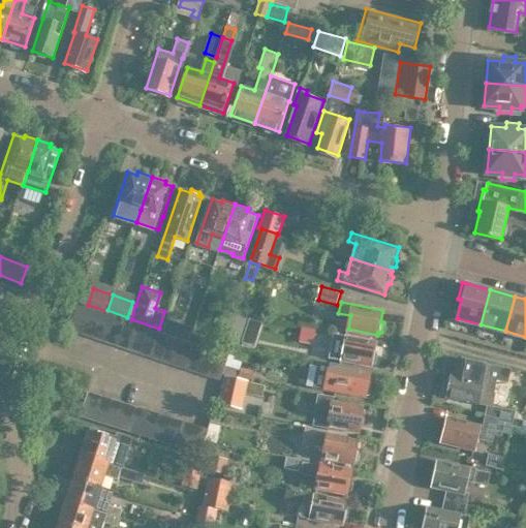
[(69,329),(82,333),(90,307),(79,303),(69,329)]
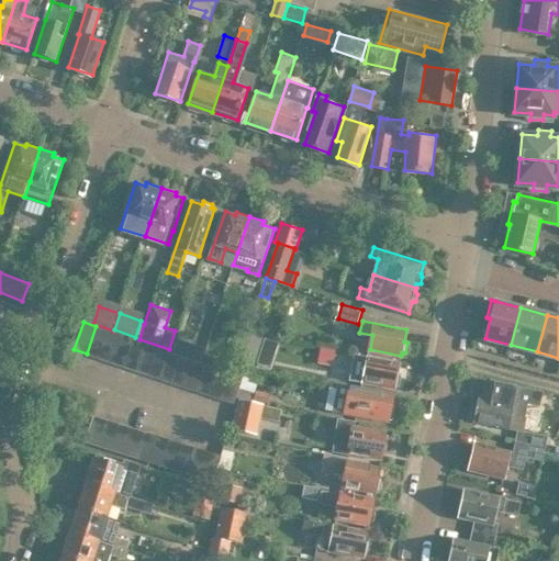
[(87,354),(99,357),(108,329),(96,326),(87,354)]
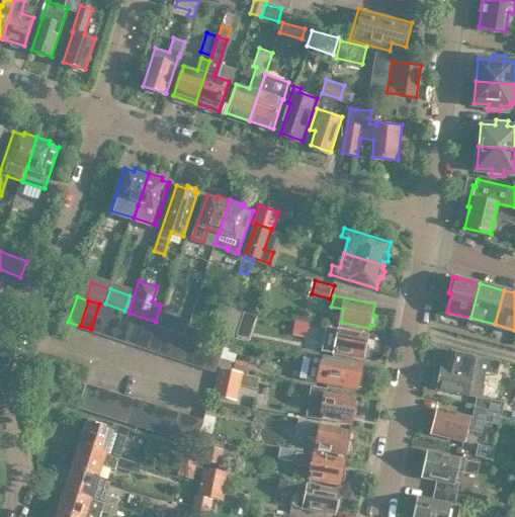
[(111,308),(99,304),(91,329),(103,333),(111,308)]
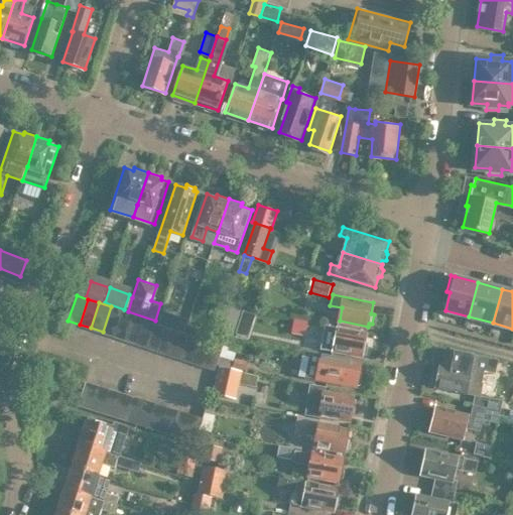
[(113,336),(121,310),(111,306),(103,332),(113,336)]
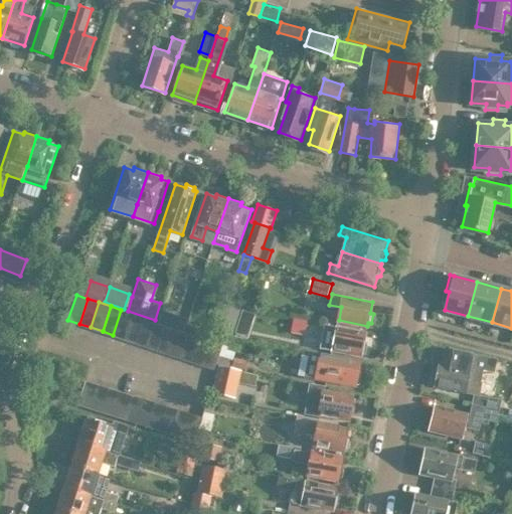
[(242,308),(239,320),(251,323),(254,312),(242,308)]
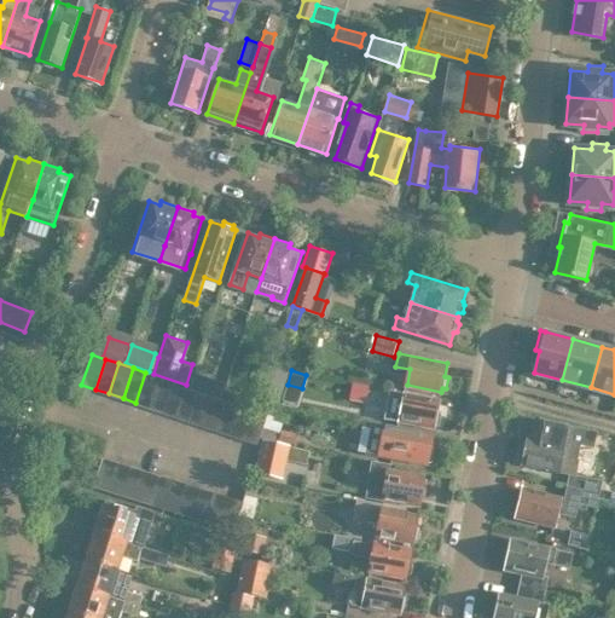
[(196,371),(191,387),(199,391),(210,394),(215,379),(196,371)]
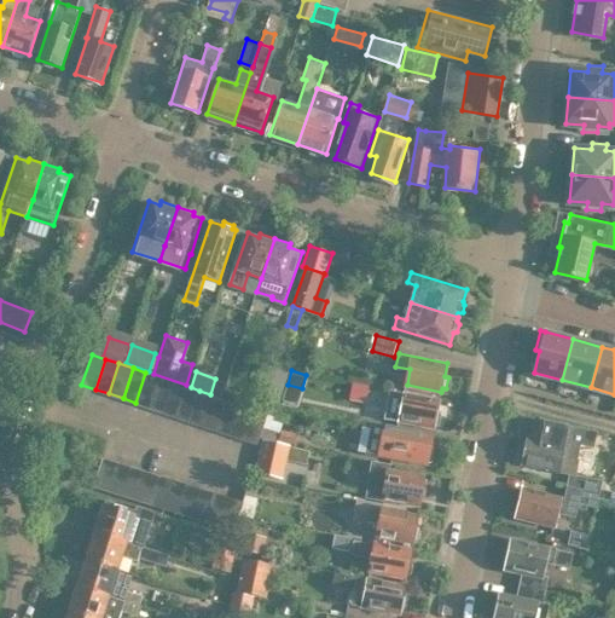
[(149,408),(158,377),(145,373),(135,403),(149,408)]
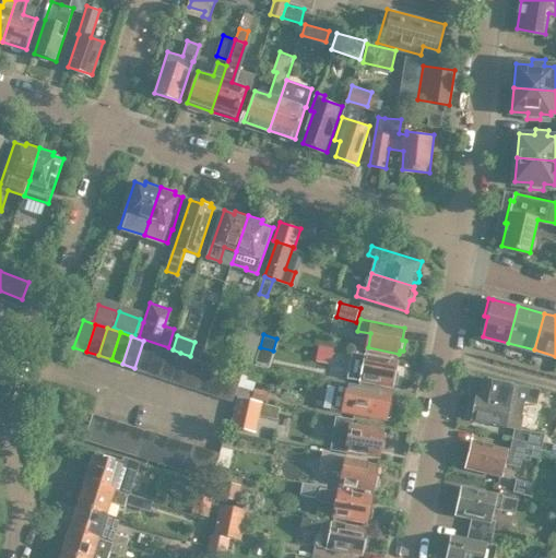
[(156,344),(143,341),(134,368),(146,371),(156,344)]
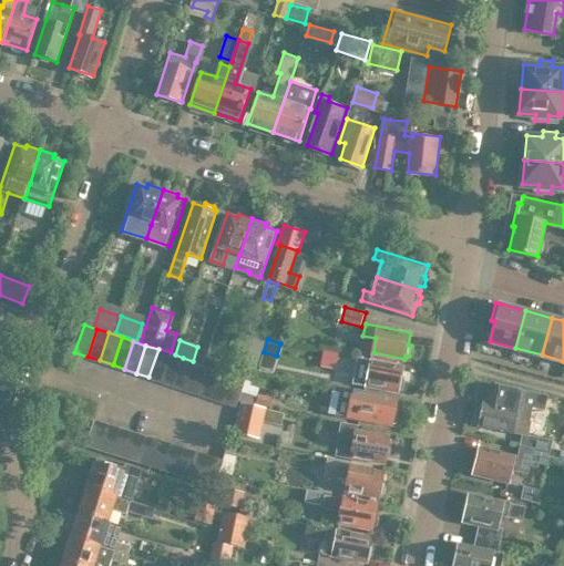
[(324,351),(321,358),(337,361),(339,351),(324,348),(324,351)]
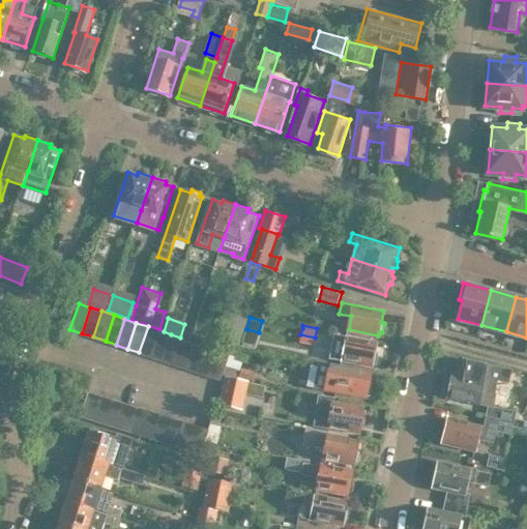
[(159,330),(149,327),(148,326),(139,352),(150,356),(159,330)]
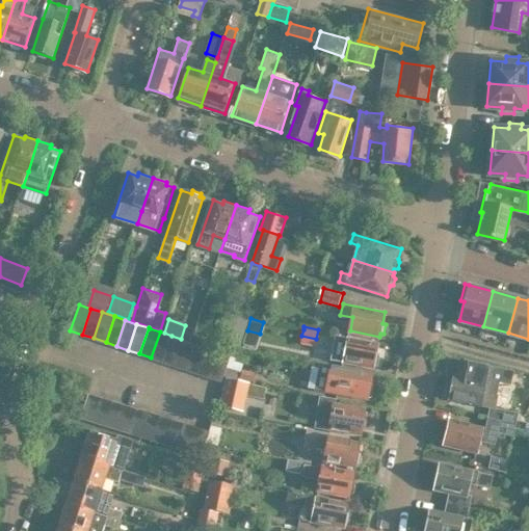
[(164,333),(162,333),(160,332),(151,357),(162,362),(172,336),(164,333)]
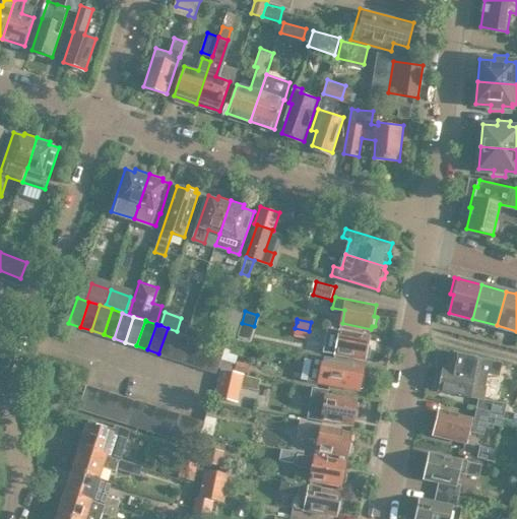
[(369,345),(371,336),(328,327),(326,336),(338,339),(335,353),(366,360),(367,357),(370,357),(372,345),(369,345)]
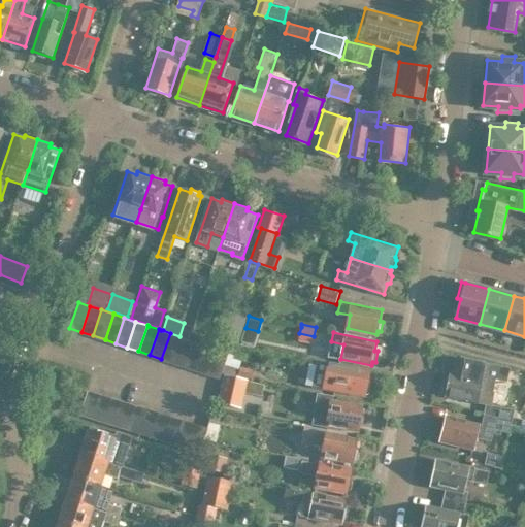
[(161,359),(171,362),(173,363),(182,337),(179,336),(170,333),(161,359)]
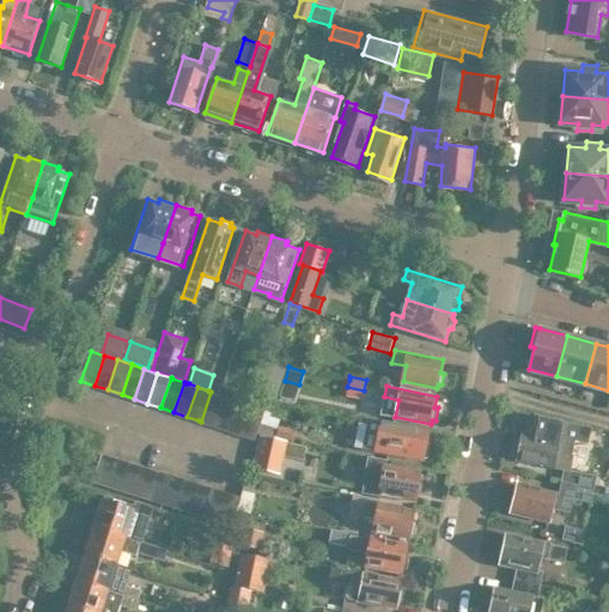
[(201,422),(214,425),(224,395),(211,392),(201,422)]
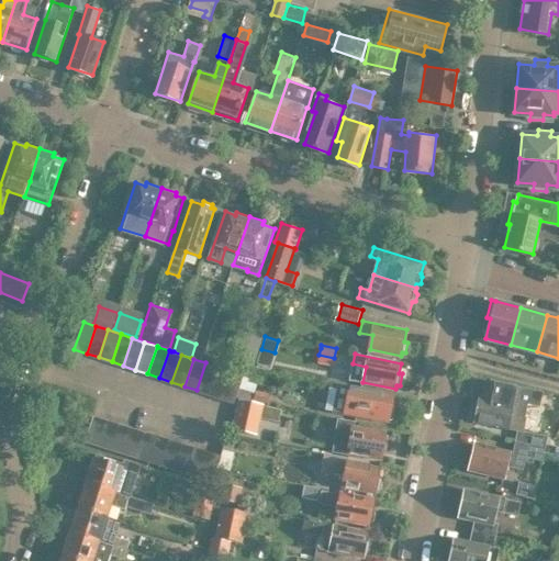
[(197,390),(209,394),(217,367),(205,362),(197,390)]
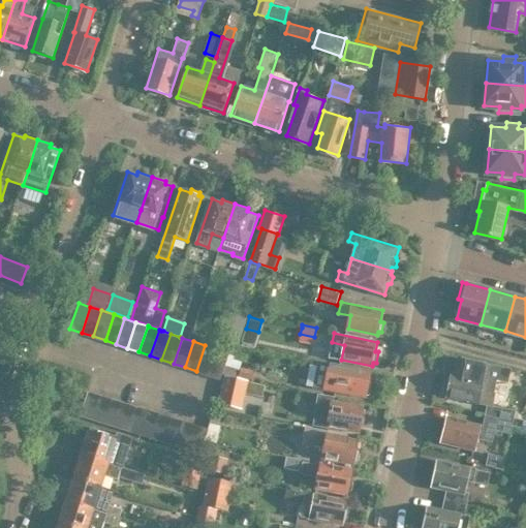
[(221,342),(218,350),(228,353),(233,354),(235,347),(221,342)]
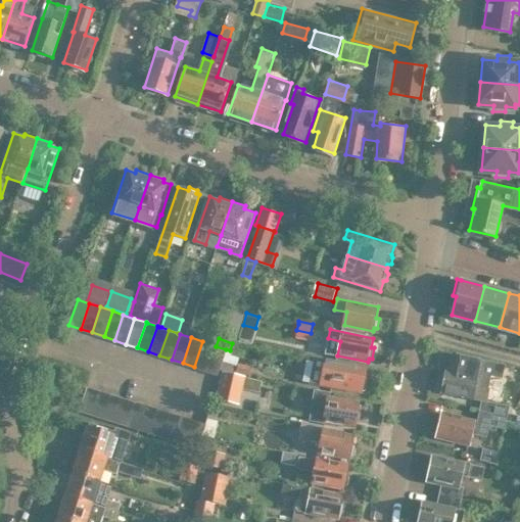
[(194,367),(205,371),(214,345),(202,341),(194,367)]
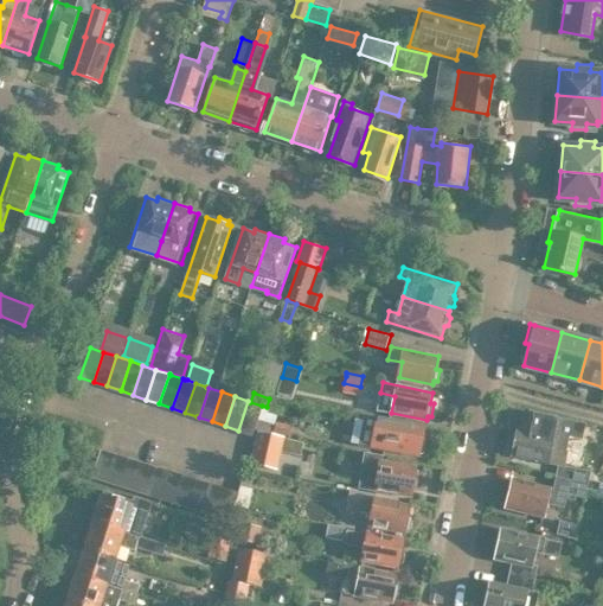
[(238,431),(252,435),(262,406),(250,402),(248,401),(238,431)]
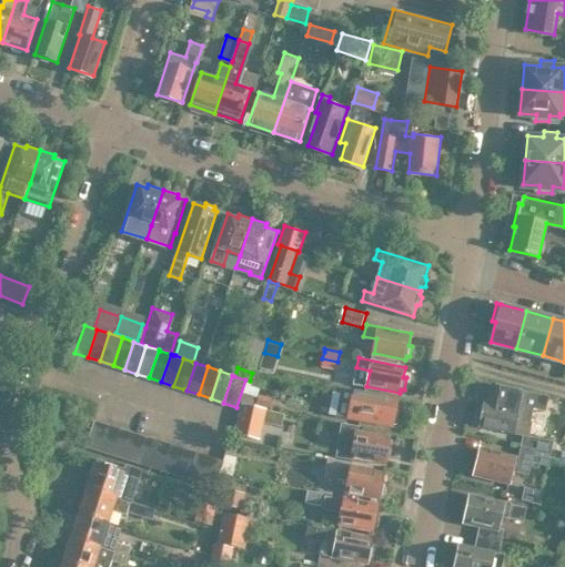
[(523,434),(521,445),(551,453),(553,439),(542,437),(530,435),(535,407),(547,411),(551,396),(492,383),(487,401),(485,401),(484,409),(480,408),(477,421),(481,422),(481,425),(523,434)]
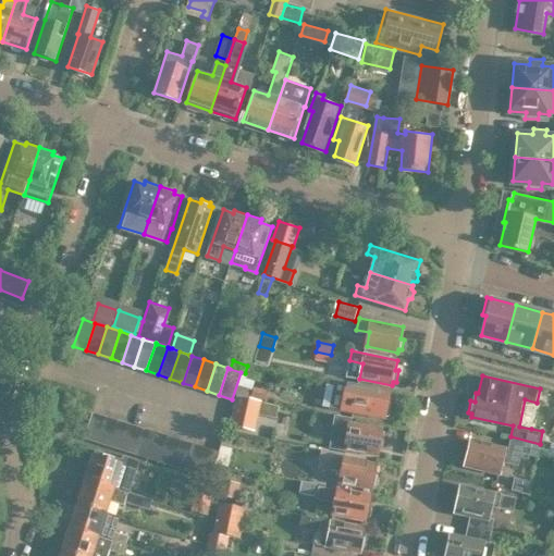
[(344,394),(356,397),(354,410),(386,417),(388,412),(391,414),(392,403),(390,402),(392,390),(346,381),(335,379),(334,383),(332,392),(342,394),(344,394)]
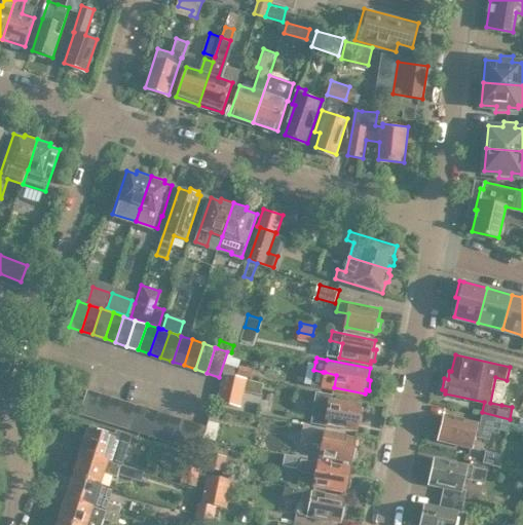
[(239,364),(236,372),(251,376),(253,368),(239,364)]
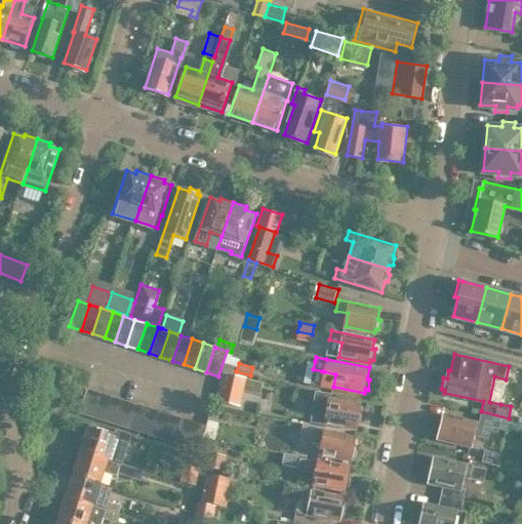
[(223,372),(217,400),(240,404),(243,389),(245,377),(245,376),(223,372)]
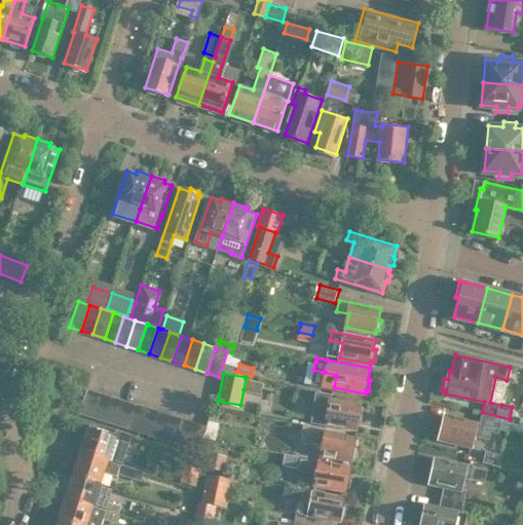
[(79,413),(91,416),(100,390),(87,387),(79,413)]
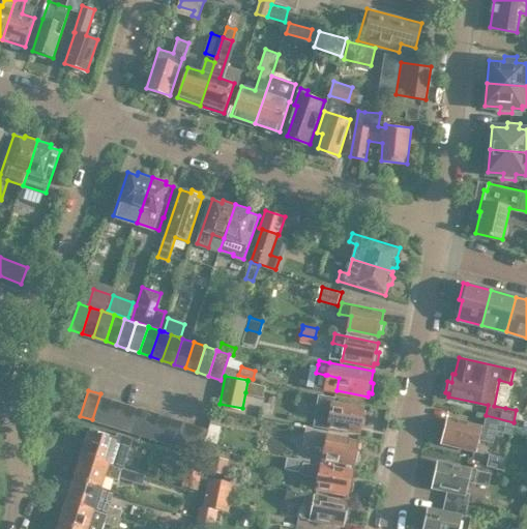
[(104,423),(112,398),(100,393),(92,419),(104,423)]
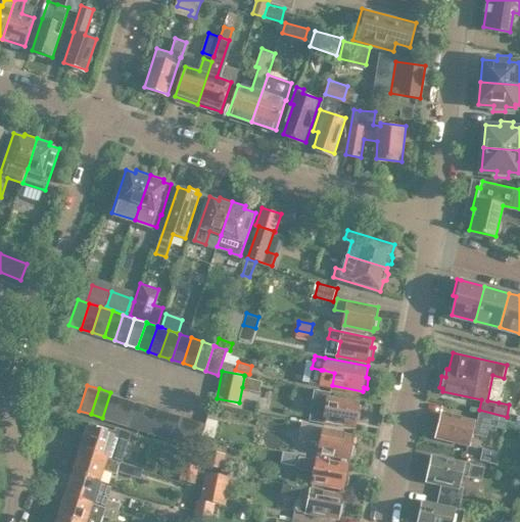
[(318,391),(316,404),(313,419),(355,427),(357,416),(360,416),(363,405),(360,405),(360,400),(330,395),(330,393),(318,391)]
